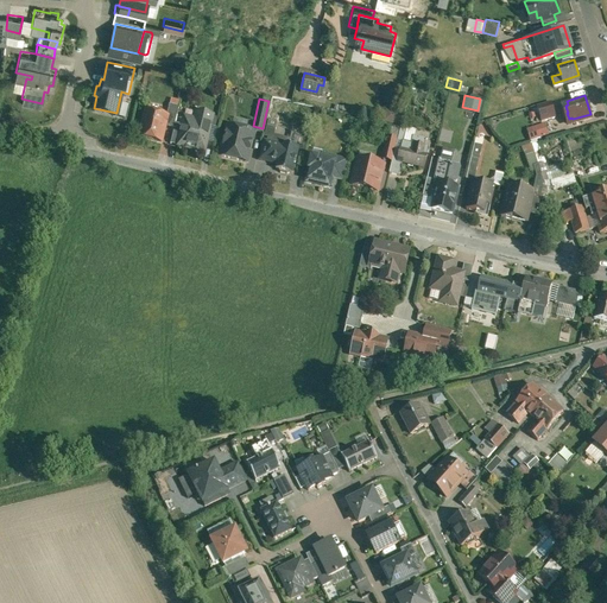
[(550,99),(537,102),(542,116),(555,113),(550,99)]
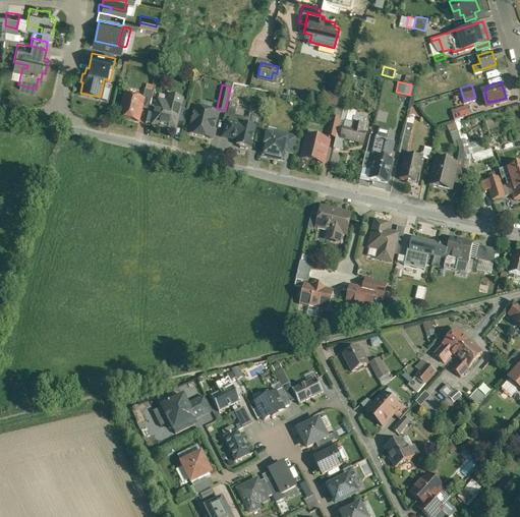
[(153,89),(145,87),(142,97),(140,104),(149,106),(150,102),(153,89)]
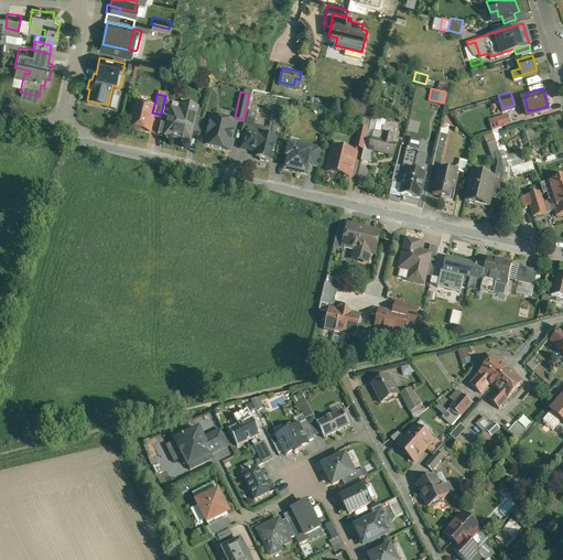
[(154,105),(136,100),(129,124),(149,128),(152,112),(154,105)]
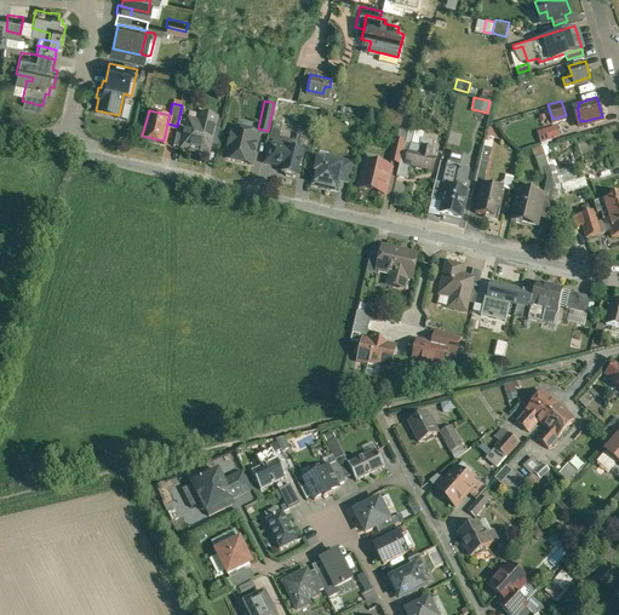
[(198,118),(188,115),(185,124),(181,144),(181,145),(208,151),(217,114),(200,110),(198,118)]
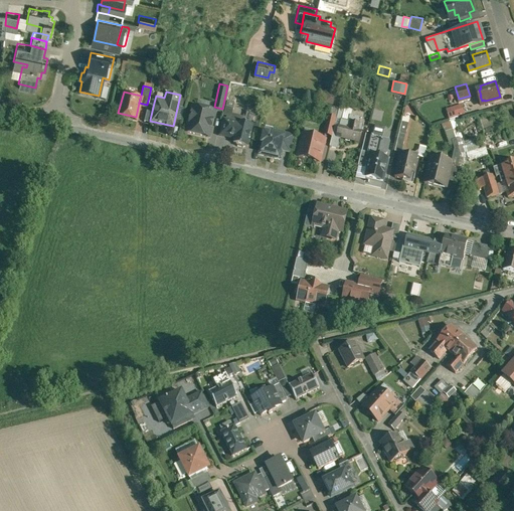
[(147,105),(144,119),(150,120),(154,103),(148,101),(147,105)]
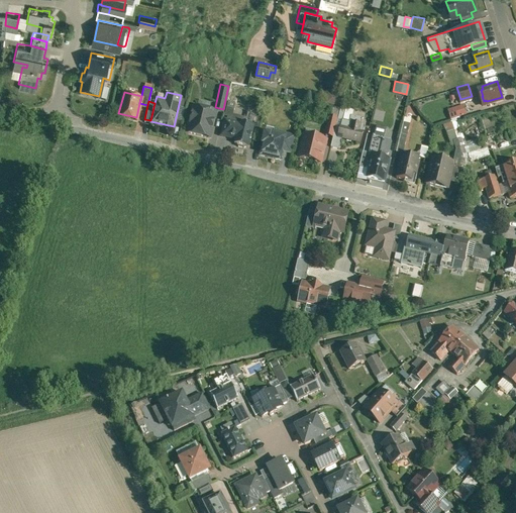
[(346,104),(340,103),(337,116),(341,117),(343,117),(346,104)]
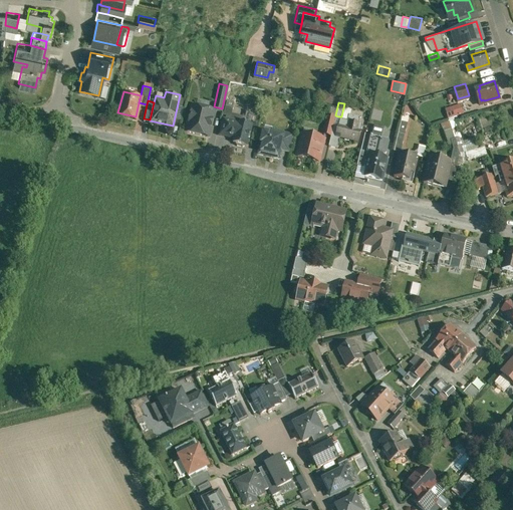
[(460,102),(445,106),(448,115),(463,111),(460,102)]
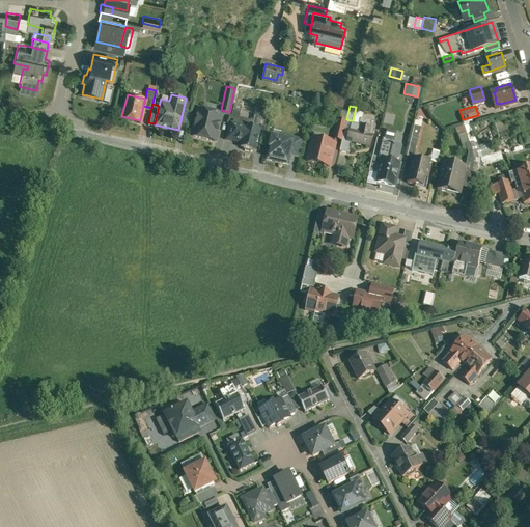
[(221,112),(199,107),(196,119),(193,120),(192,125),(194,128),(193,133),(215,139),(221,112)]
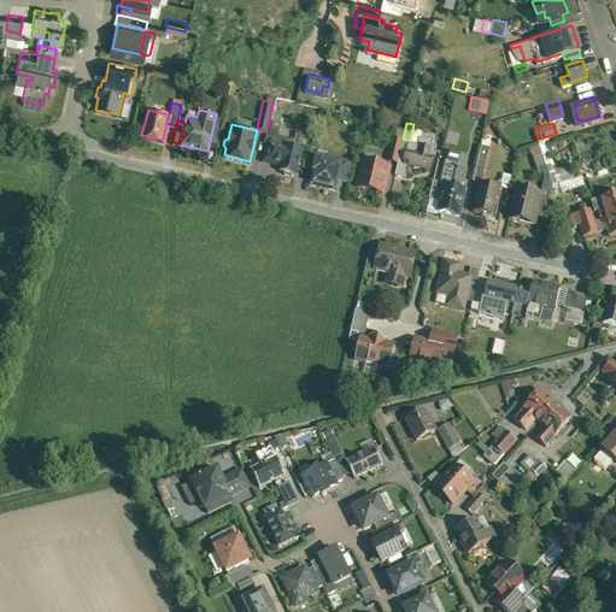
[(410,140),(408,140),(405,152),(403,159),(408,160),(429,166),(434,146),(430,146),(432,139),(418,135),(417,142),(410,140)]
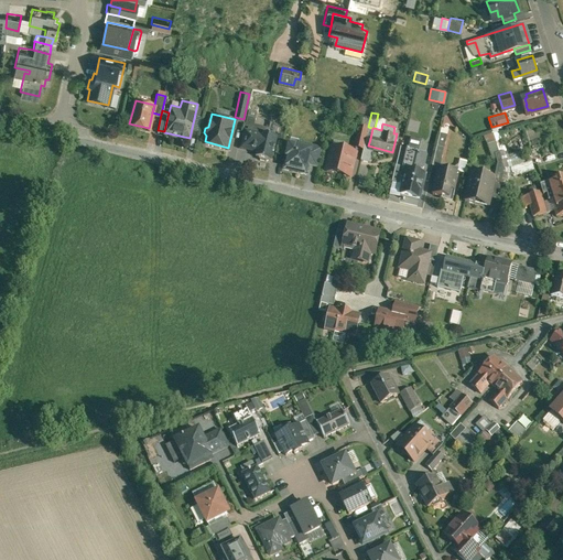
[(368,127),(359,125),(355,143),(364,146),(365,138),(368,127)]
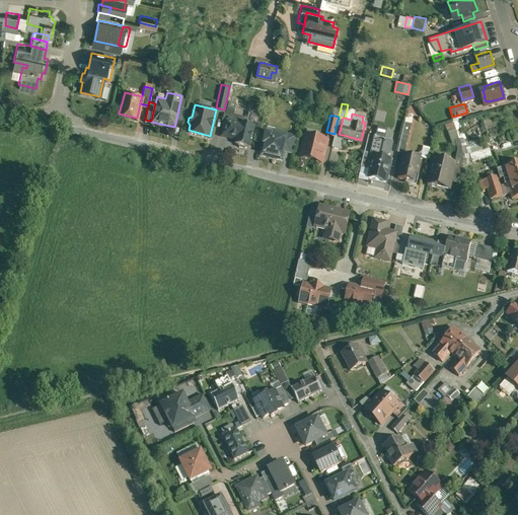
[(237,121),(225,118),(221,133),(233,136),(233,135),(237,121)]
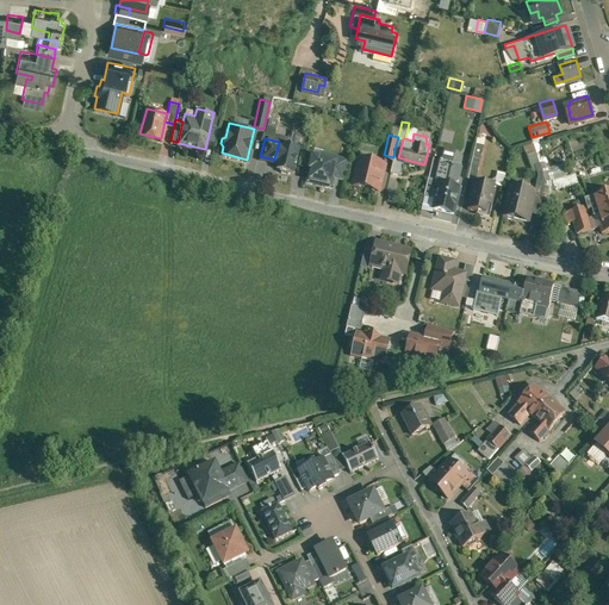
[(298,144),(283,141),(283,142),(279,142),(274,158),(278,160),(277,166),(279,167),(280,169),(287,172),(290,169),(292,170),(298,144)]
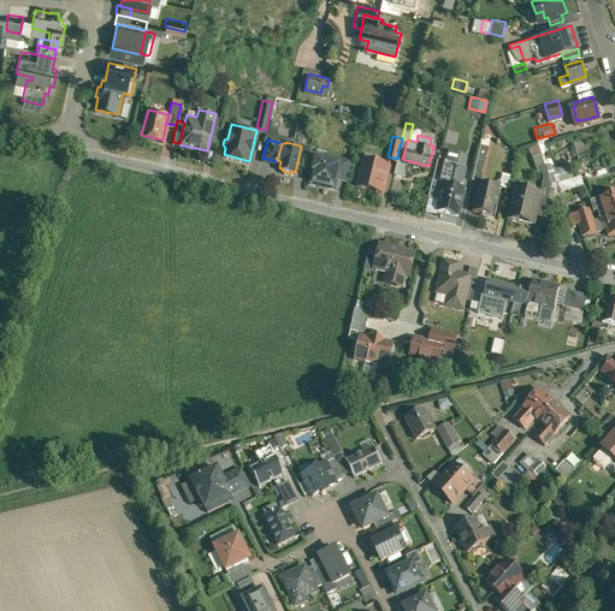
[(404,152),(398,150),(397,159),(394,172),(403,175),(407,160),(402,159),(404,152)]
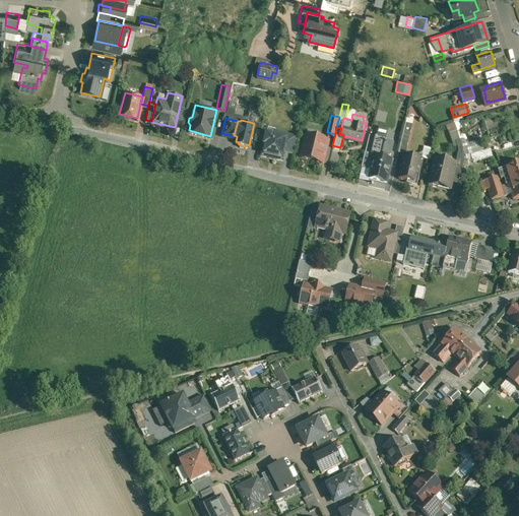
[(287,132),(275,129),(274,132),(266,131),(263,141),(264,141),(262,152),(270,154),(270,152),(274,153),(273,154),(282,156),(284,148),(287,132)]
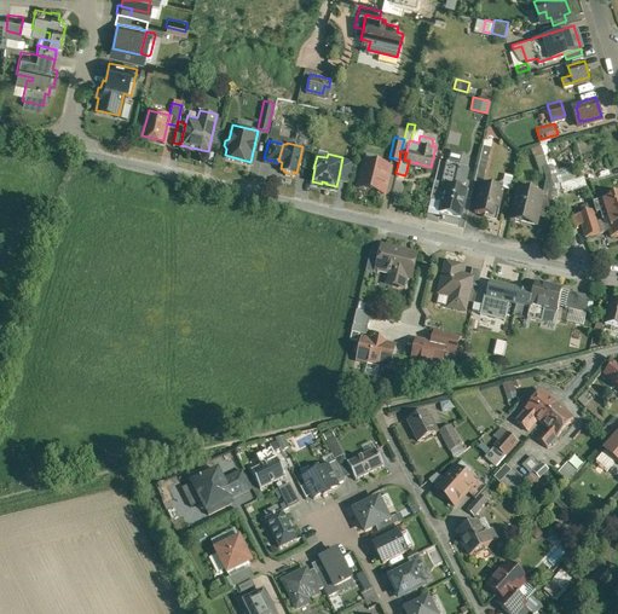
[(487,158),(479,156),(474,175),(483,178),(487,158)]
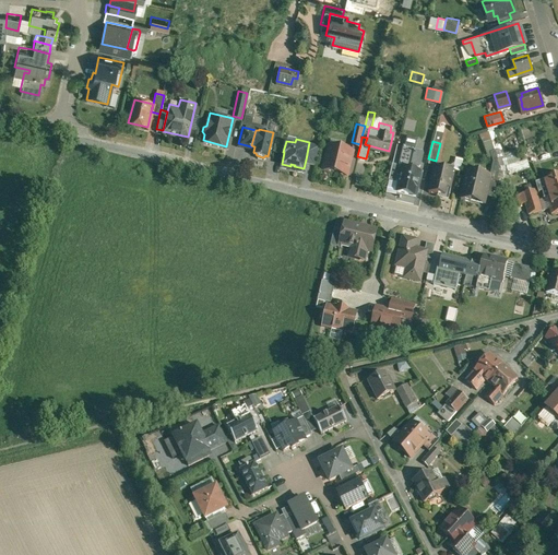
[(319,144),(309,142),(306,160),(315,162),(319,144)]
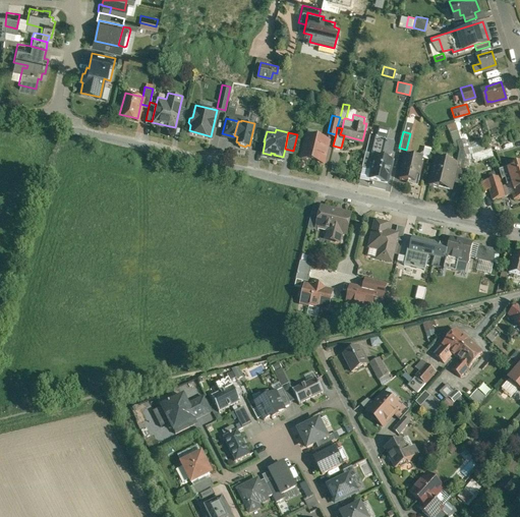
[(376,133),(369,132),(365,150),(371,152),(376,133)]
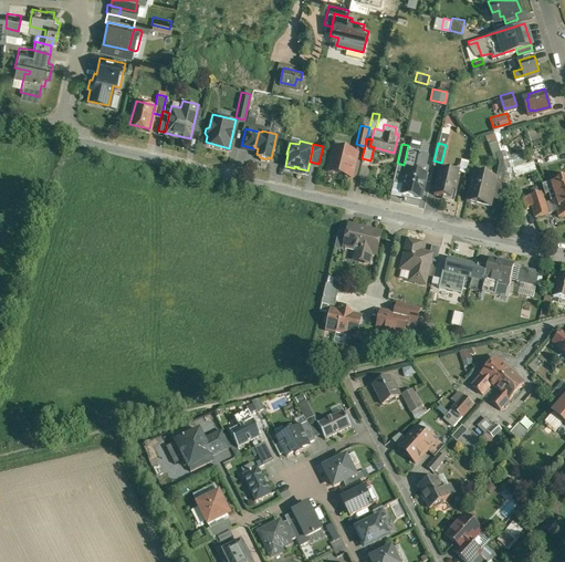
[(419,148),(408,145),(404,165),(405,165),(403,175),(406,176),(408,168),(412,169),(414,166),(415,166),(416,165),(419,149),(419,148)]
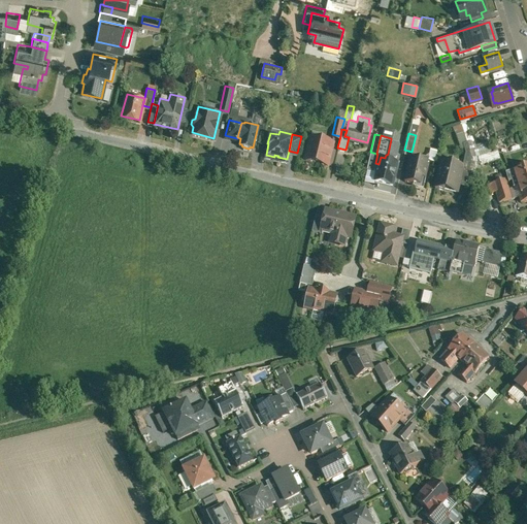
[(332,141),(310,136),(305,158),(327,163),(332,141)]
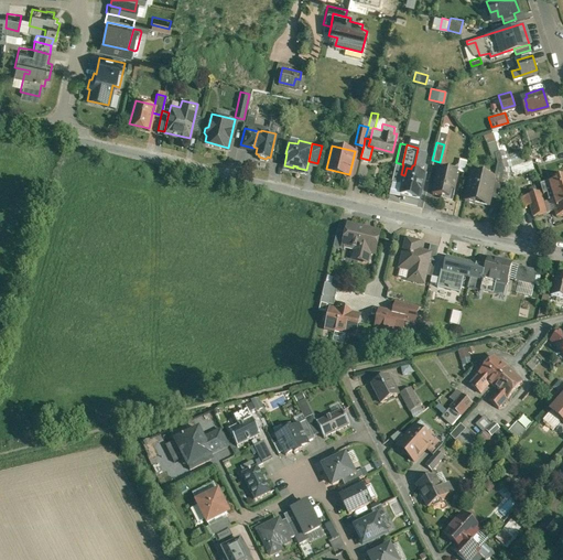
[(426,151),(418,149),(414,164),(423,167),(426,151)]
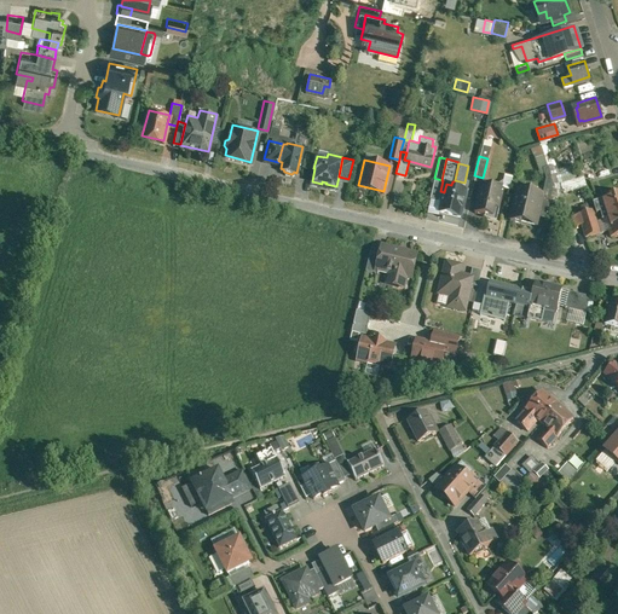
[(550,174),(546,175),(542,191),(541,198),(549,201),(552,187),(553,183),(550,174)]
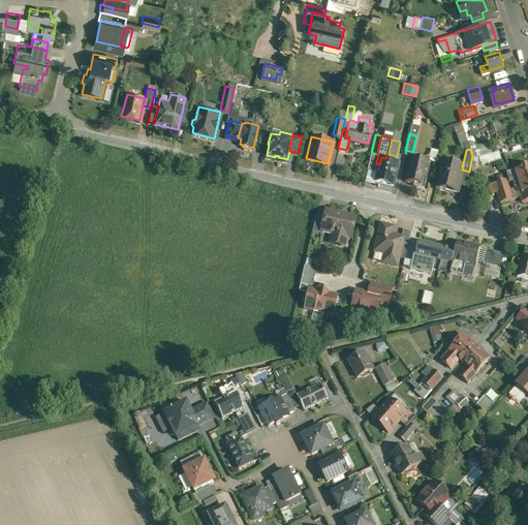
[(498,150),(478,155),(480,161),(500,156),(498,150)]
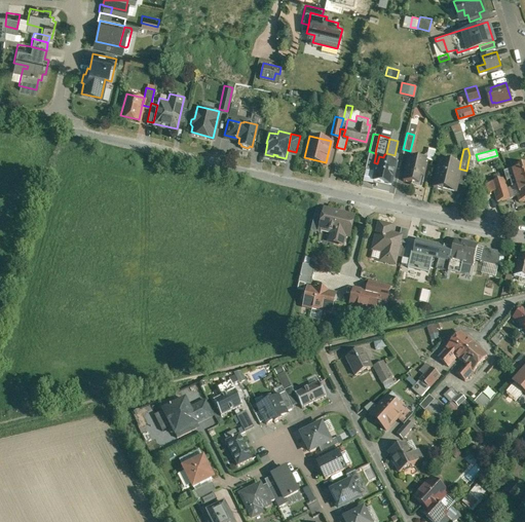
[(375,153),(369,151),(366,166),(372,168),(374,162),(376,153),(375,153)]
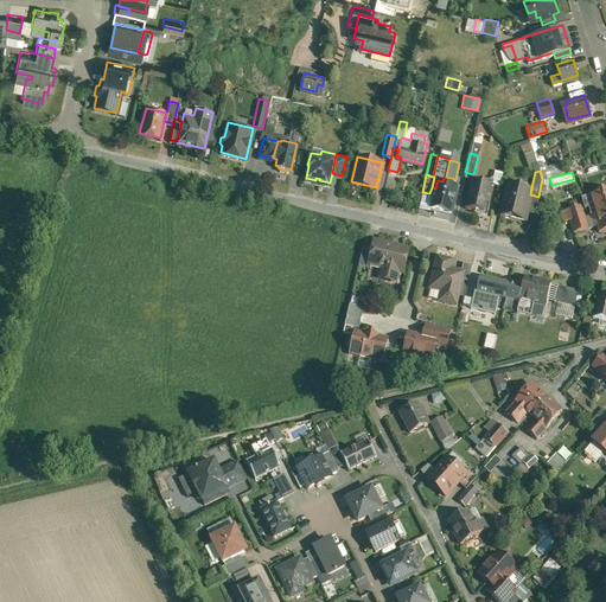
[(482,179),(471,177),(465,205),(483,210),(485,200),(488,202),(492,181),(491,181),(491,184),(482,181),(482,179)]
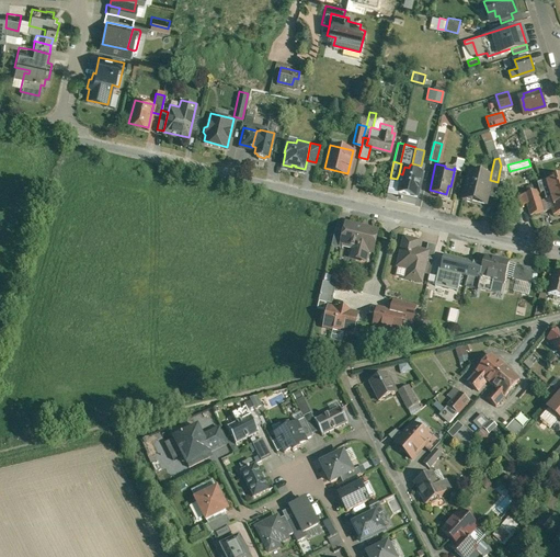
[(409,168),(404,167),(402,174),(399,189),(415,193),(421,171),(409,168)]
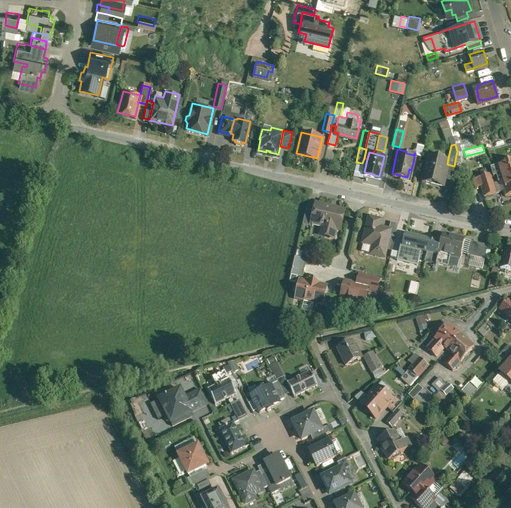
[(448,158),(428,153),(421,180),(430,182),(431,180),(443,183),(447,164),(448,158)]
